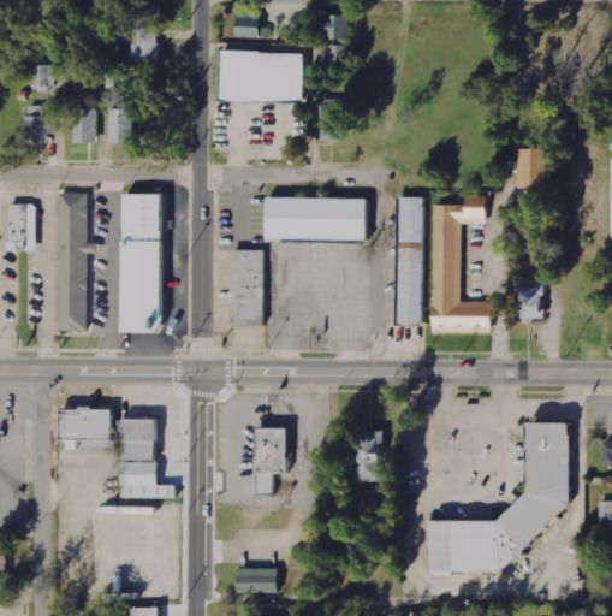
[(156,0),(130,0),(131,17),(156,17),(156,0)]
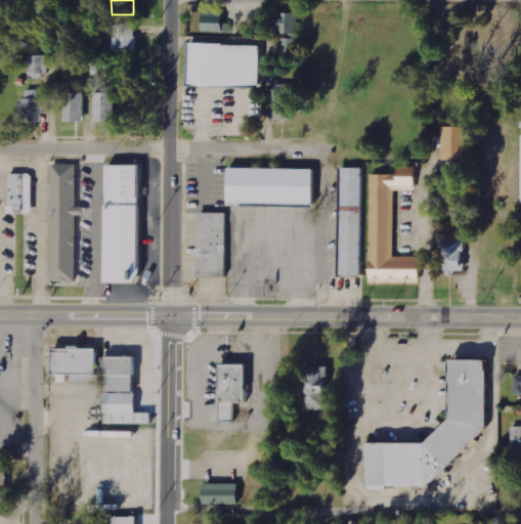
[(221,32),(221,12),(202,11),(202,31),(221,32)]
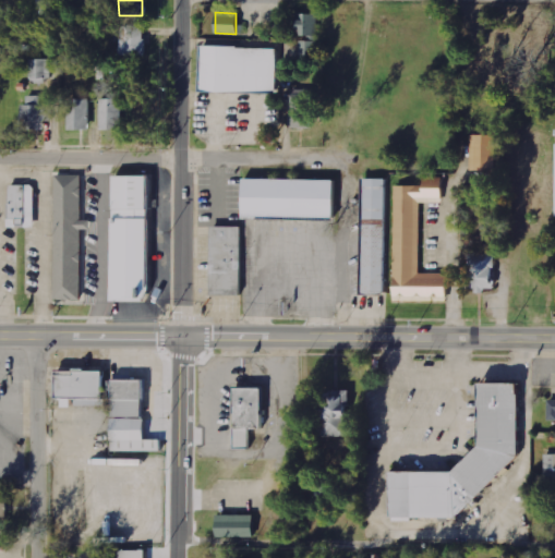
[(316,36),(316,13),(299,13),(299,35),(316,36)]
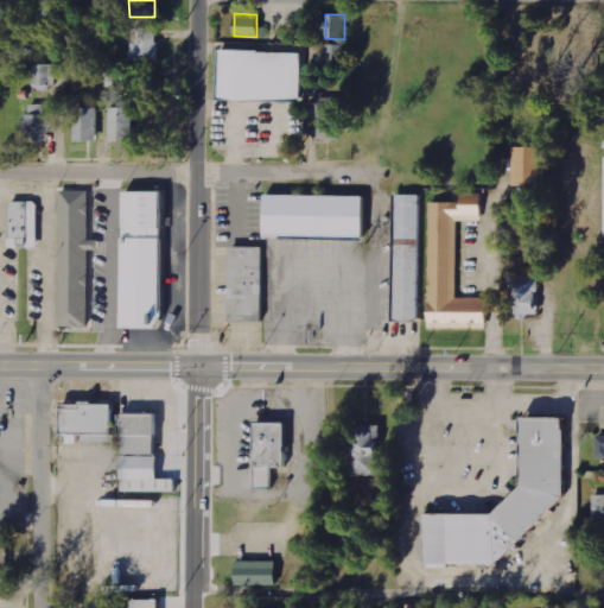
[(156,27),(128,27),(129,61),(157,59),(156,27)]
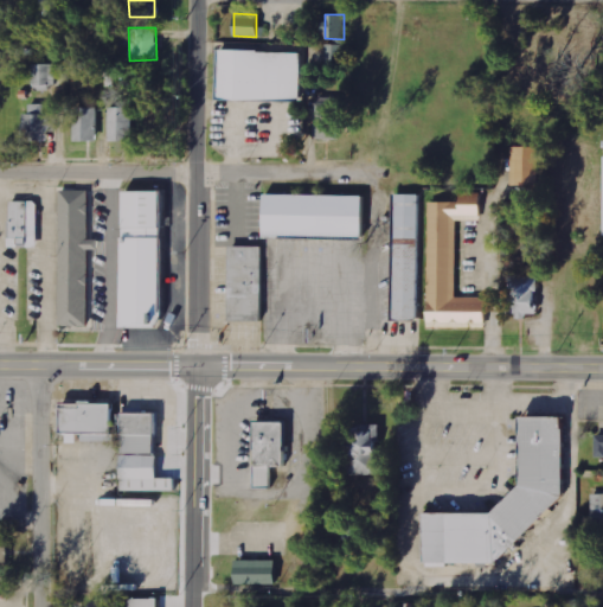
[(324,64),(341,64),(341,44),(324,44),(324,64)]
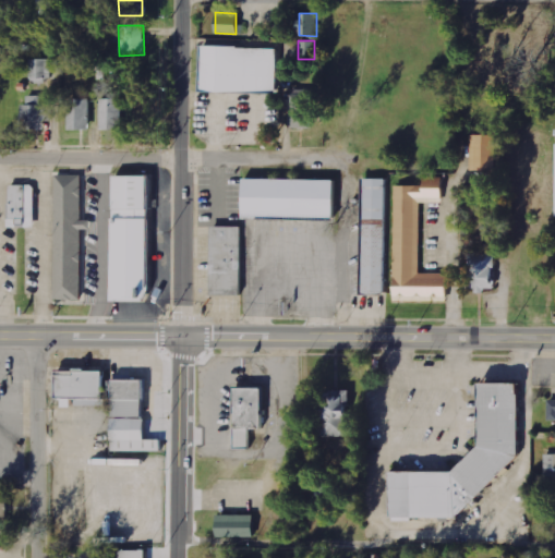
[(275,48),(201,46),(200,92),(274,94),(275,48)]
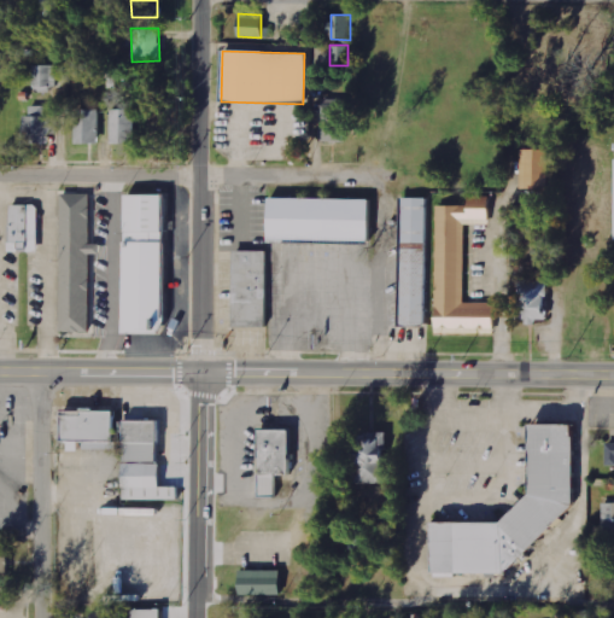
[(54,87),(53,65),(30,65),(30,87),(54,87)]
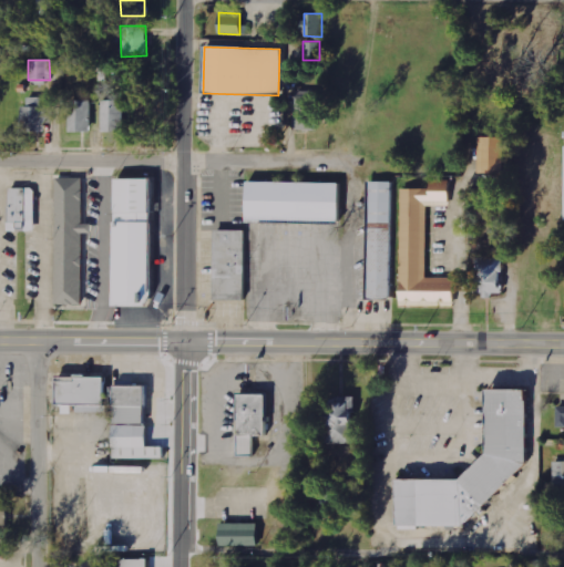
[(50,105),(40,105),(41,98),(26,98),(24,106),(20,106),(19,131),(43,131),(43,122),(50,122),(50,105)]
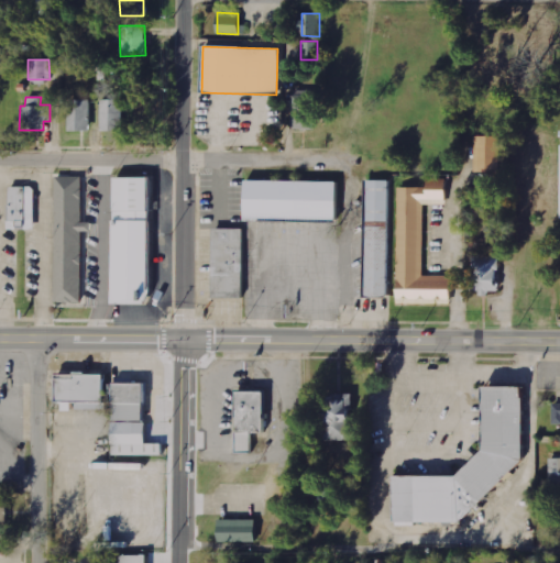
[(89,100),(68,99),(67,130),(88,131),(89,100)]
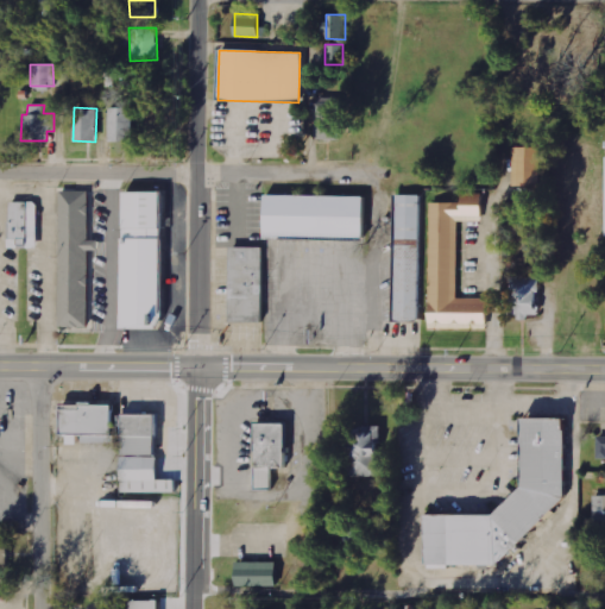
[(108,142),(134,142),(134,107),(107,108),(108,142)]
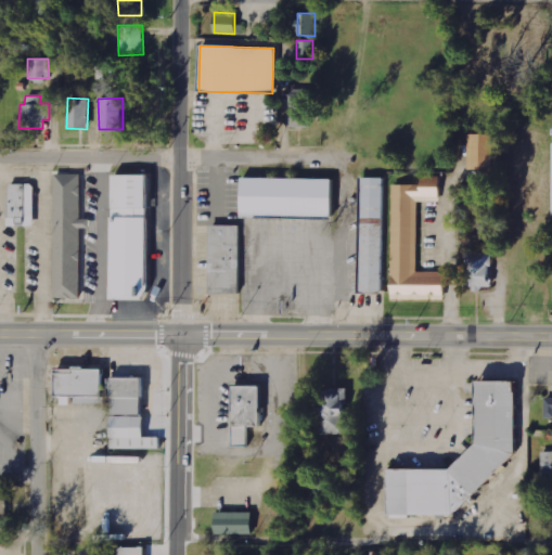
[(466,170),(492,169),(491,133),(466,134),(466,170)]
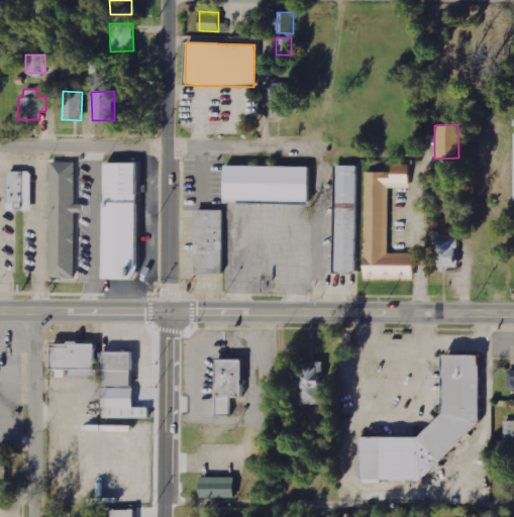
[(71,279),(72,163),(46,163),(46,279),(71,279)]
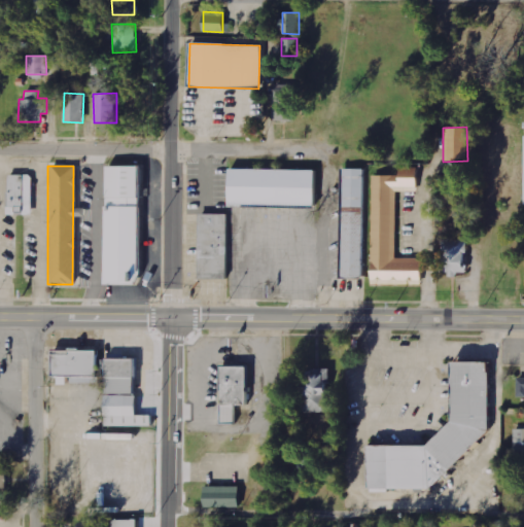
[(103,286),(139,285),(138,167),(102,167),(103,286)]
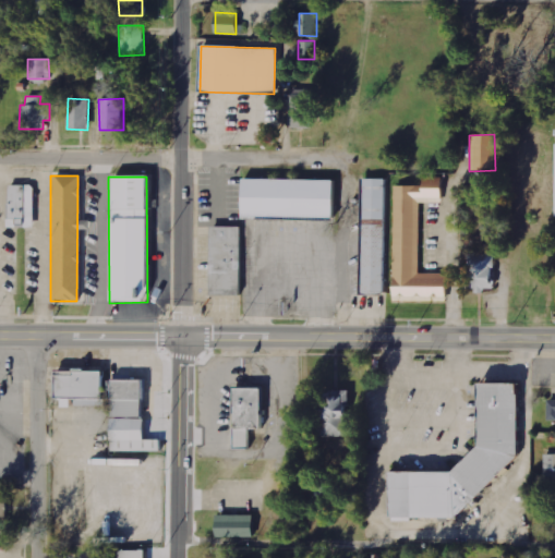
[(437,178),(417,178),(417,186),(393,185),(390,301),(439,302),(441,275),(414,275),(415,203),(436,203),(437,178)]
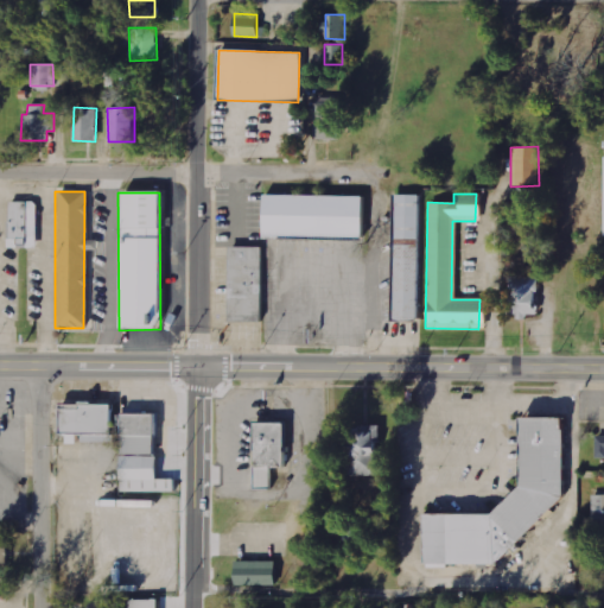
[(364,196),(265,195),(265,239),(363,240),(364,196)]
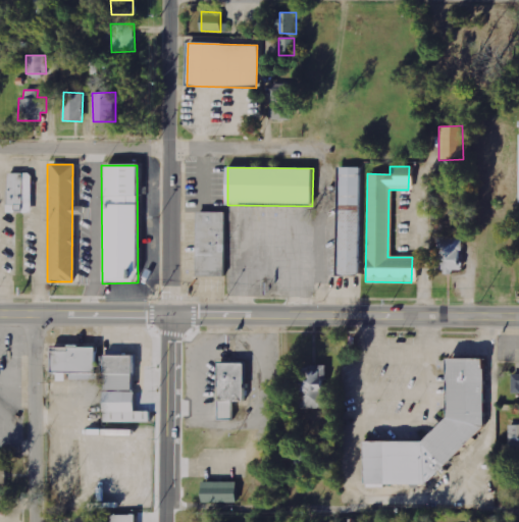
[(332,276),(354,276),(356,167),(334,167),(332,276)]
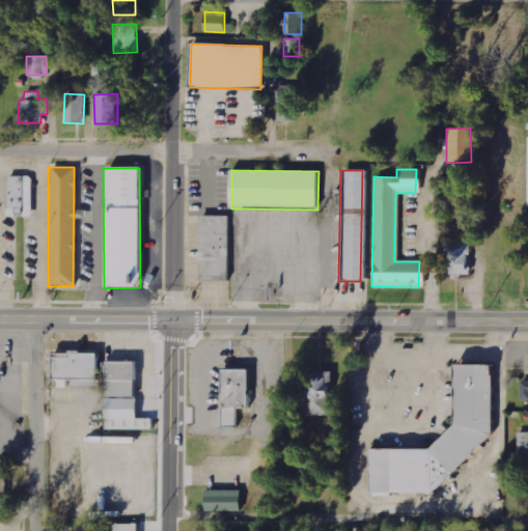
[(32,216),(31,175),(7,175),(7,216),(32,216)]
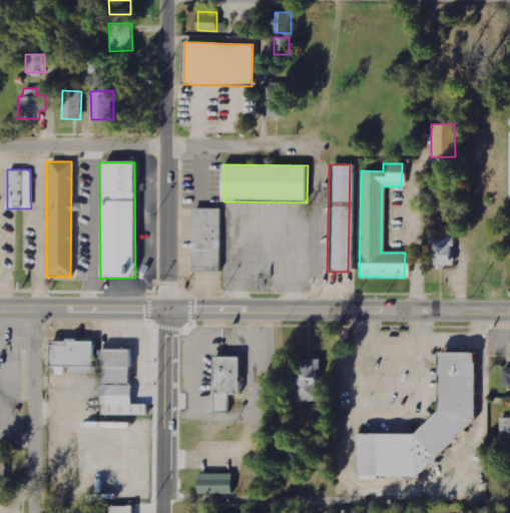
[(220,208),(192,208),(192,273),(220,273),(220,208)]
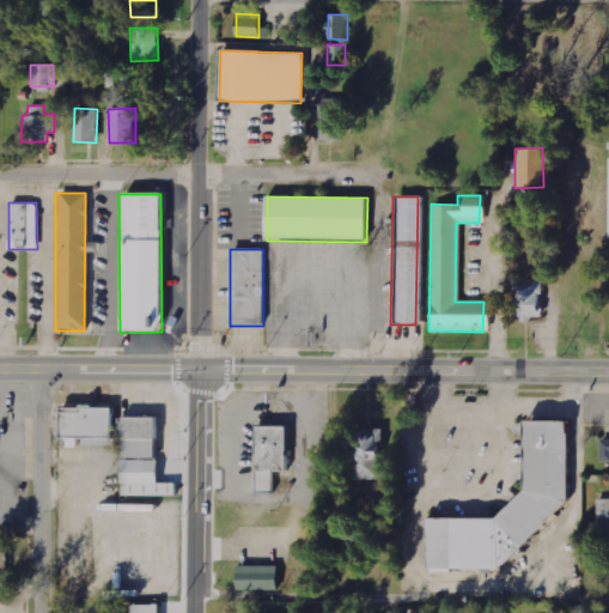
[(541,278),(511,279),(513,320),(542,319),(541,278)]
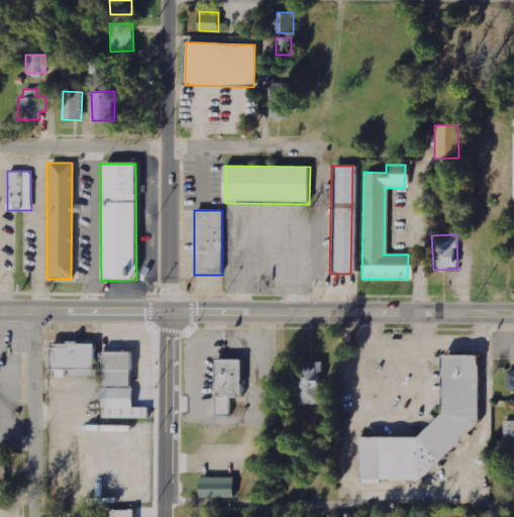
[(50,369),(71,369),(71,376),(96,376),(96,343),(50,343),(50,369)]
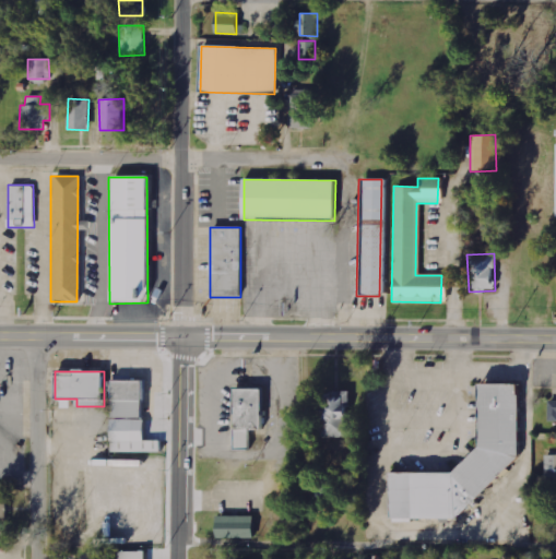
[(143,381),(113,380),(111,417),(143,418),(143,381)]
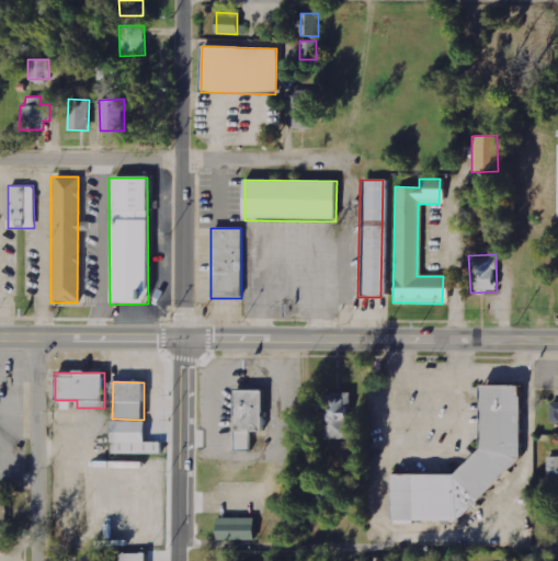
[(516,382),(476,382),(476,447),(451,472),(387,472),(387,519),(452,519),(516,457),(516,382)]
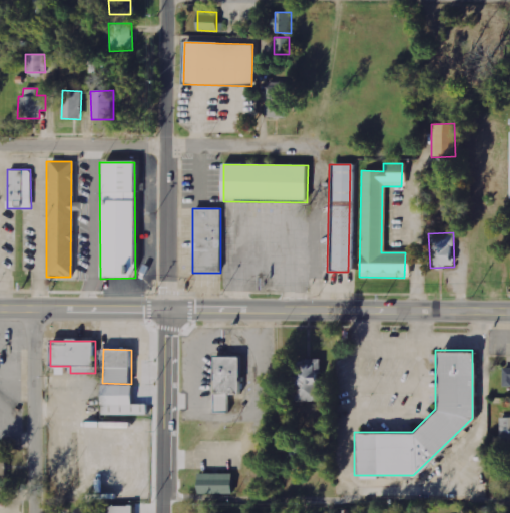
[(209,356),(209,411),(225,411),(225,393),(235,393),(235,356),(209,356)]
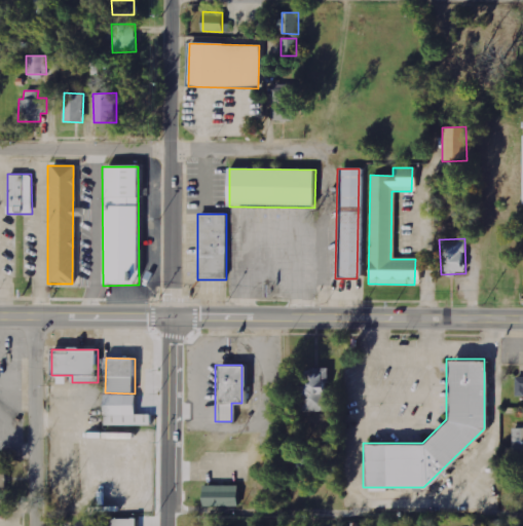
[(328,369),(303,368),(302,411),(327,412),(328,369)]
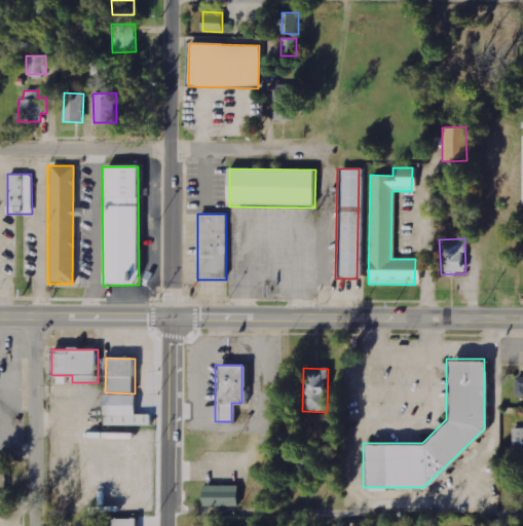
[(137,395),(105,395),(105,424),(137,424),(137,395)]
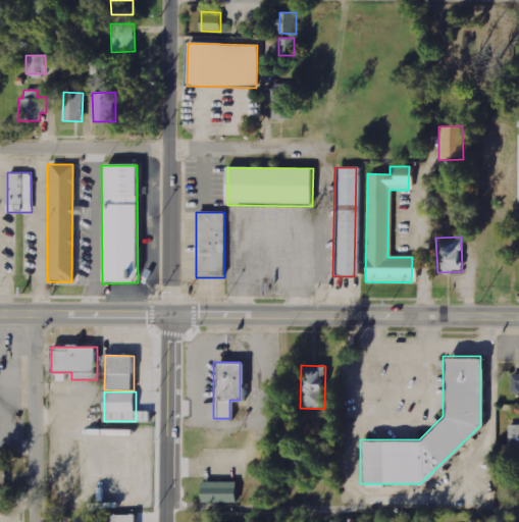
[(203,482),(203,503),(237,502),(237,481),(203,482)]
